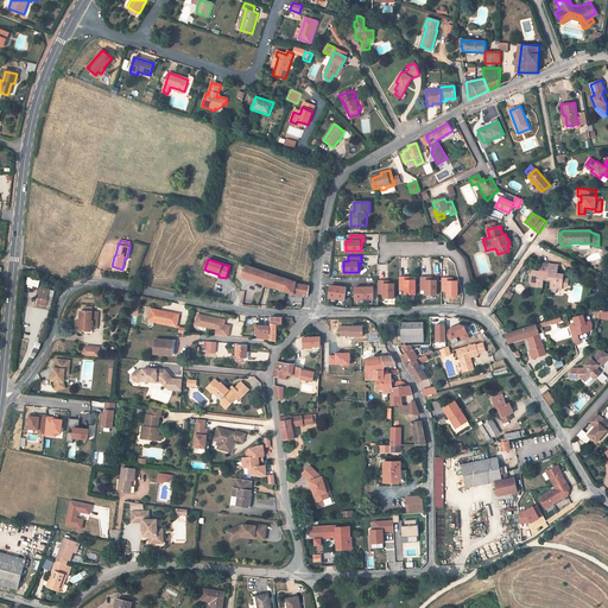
[(556,290),(558,290),(558,287),(562,289),(563,286),(568,286),(568,279),(563,279),(564,274),(557,273),(558,265),(540,264),(539,272),(533,271),(532,285),(537,285),(536,287),(537,287),(540,287),(543,287),(544,280),(552,282),(551,289),(552,289),(556,290)]
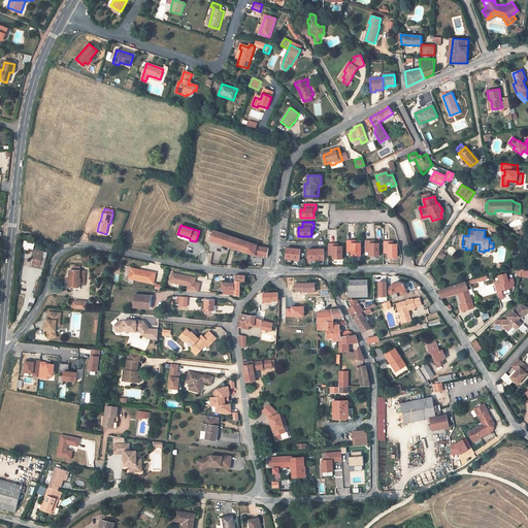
[(267,257),(269,249),(258,246),(257,246),(257,244),(213,230),(210,240),(215,241),(256,256),(256,255),(264,256),(267,257)]
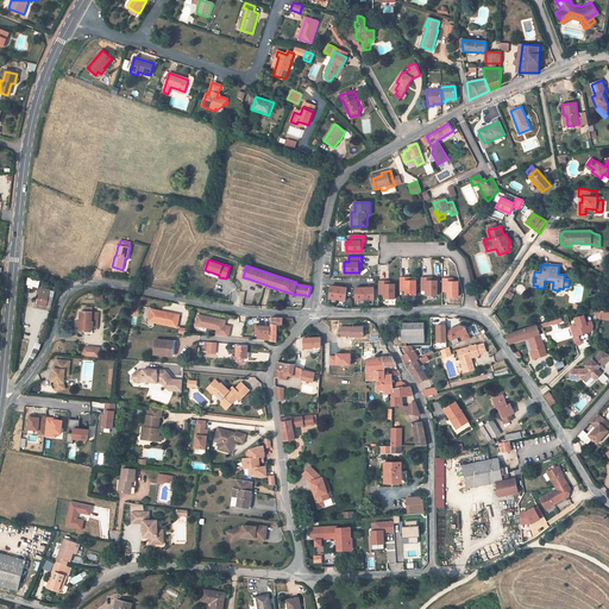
[(407,278),(400,277),(400,292),(406,292),(406,296),(416,296),(416,281),(412,281),(407,281),(407,278)]
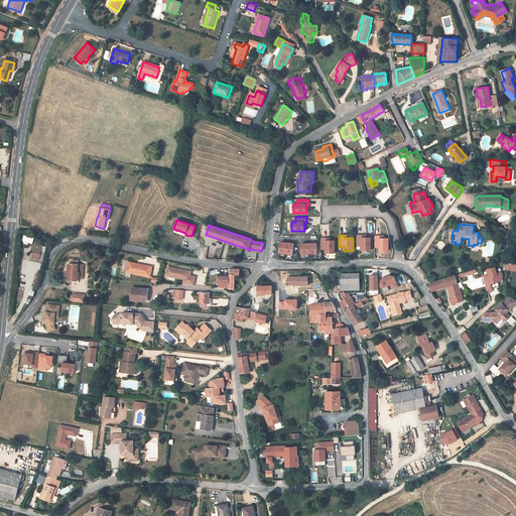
[(363,236),(357,236),(357,247),(362,247),(362,251),(371,251),(371,239),(367,239),(363,239),(363,236)]
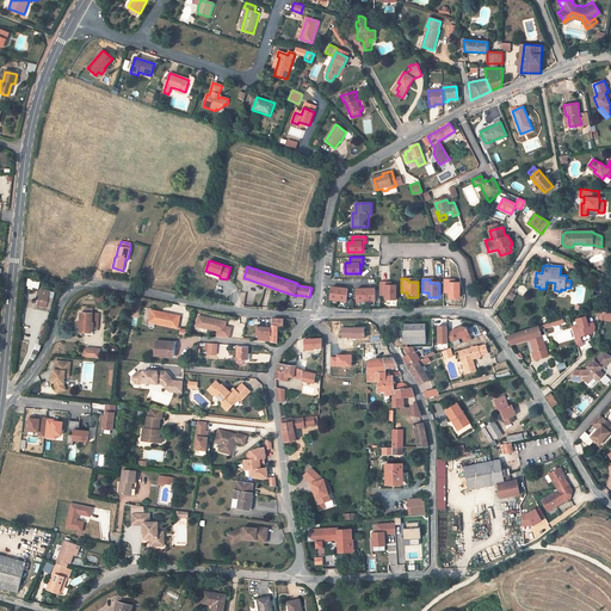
[(387,282),(381,282),(380,295),(386,295),(386,300),(396,300),(396,285),(392,285),(387,285),(387,282)]
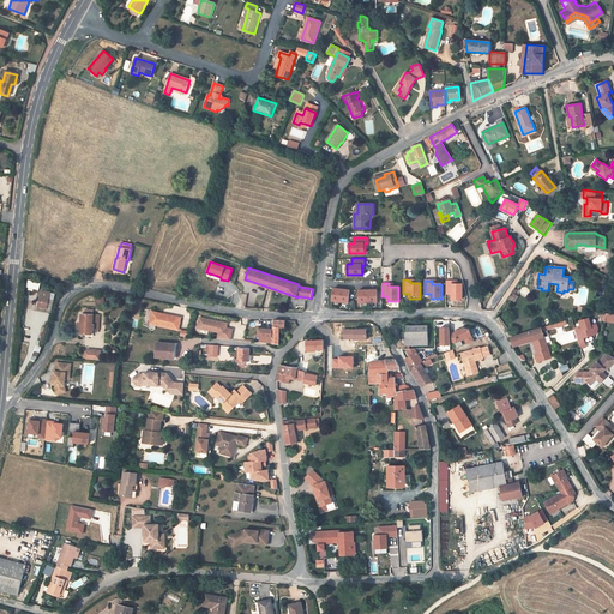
[(452,287),(446,287),(446,300),(452,301),(452,305),(462,305),(462,290),(457,290),(452,290),(452,287)]
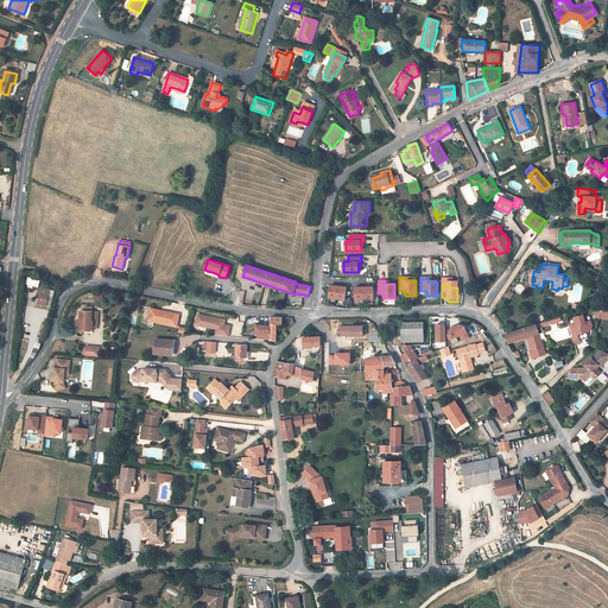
[(329,297),(346,299),(347,287),(330,285),(329,297)]
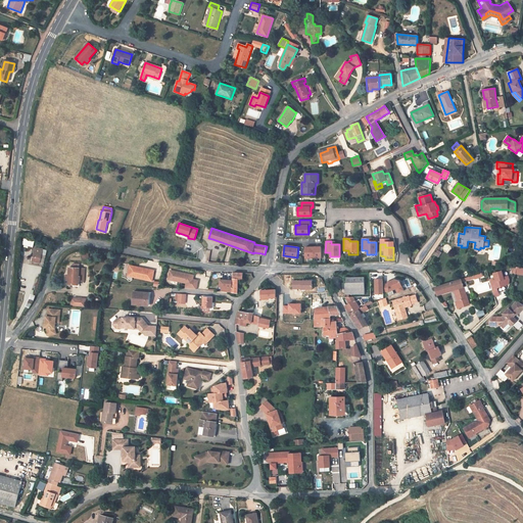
[(35,262),(40,263),(43,249),(36,247),(34,256),(36,257),(35,262)]
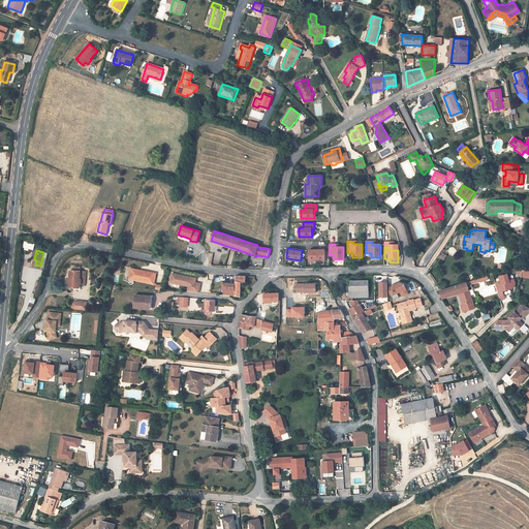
[(309,250),(309,260),(325,260),(325,250),(309,250)]
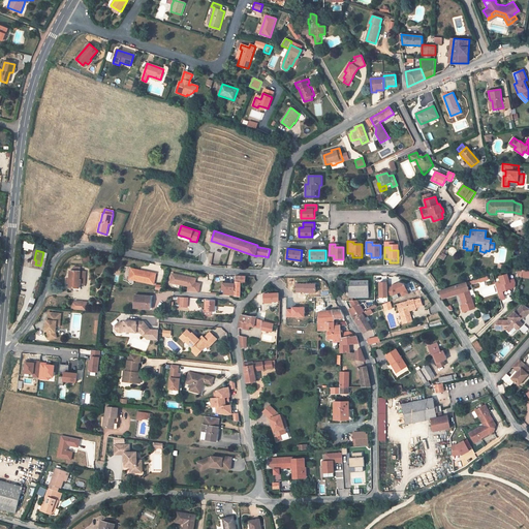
[(131,270),(129,278),(134,279),(134,280),(154,283),(156,273),(143,271),(142,271),(139,271),(141,270),(132,269),(131,270)]
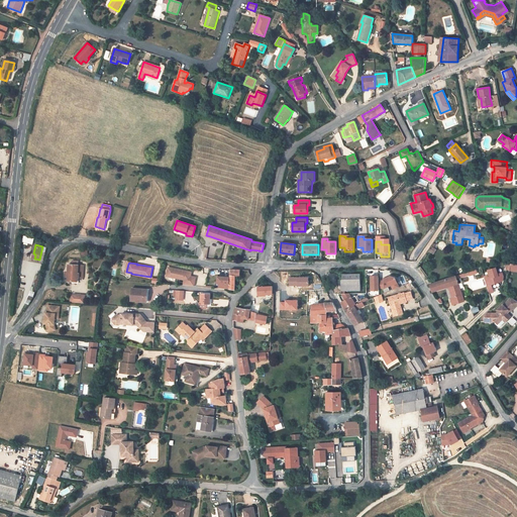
[(68,277),(68,281),(78,282),(78,278),(83,278),(84,266),(68,265),(68,271),(66,271),(66,275),(68,275),(68,277)]
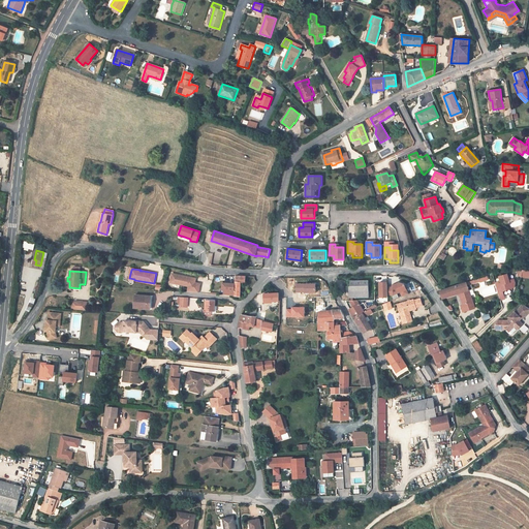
[(175,274),(173,283),(184,285),(184,284),(189,285),(187,291),(187,292),(198,293),(198,292),(200,283),(195,282),(195,278),(185,276),(185,277),(182,276),(175,274)]
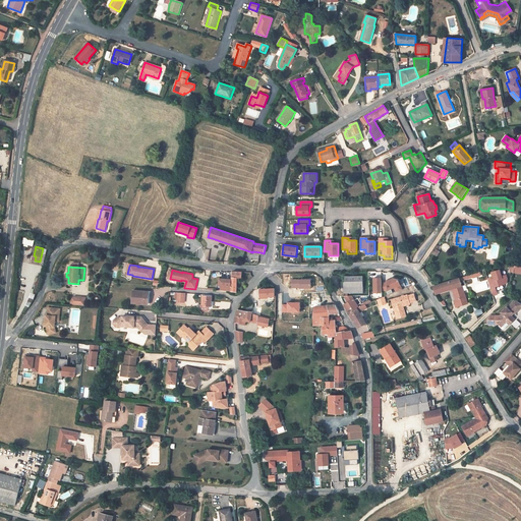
[(493,278),(488,279),(493,296),(498,295),(497,287),(509,285),(506,275),(502,276),(501,270),(491,272),(493,278)]
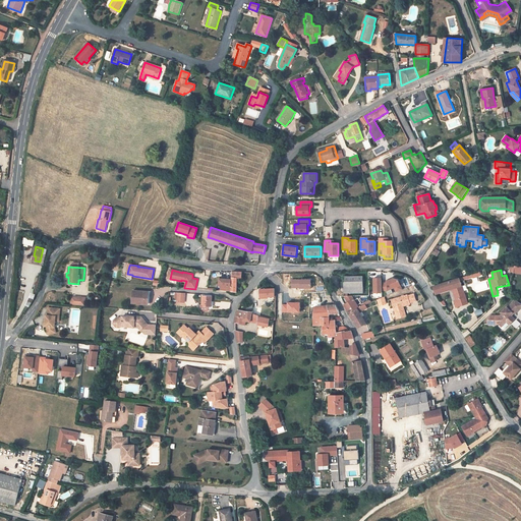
[(241,272),(232,272),(232,280),(231,291),(237,292),(237,278),(241,278),(241,272)]
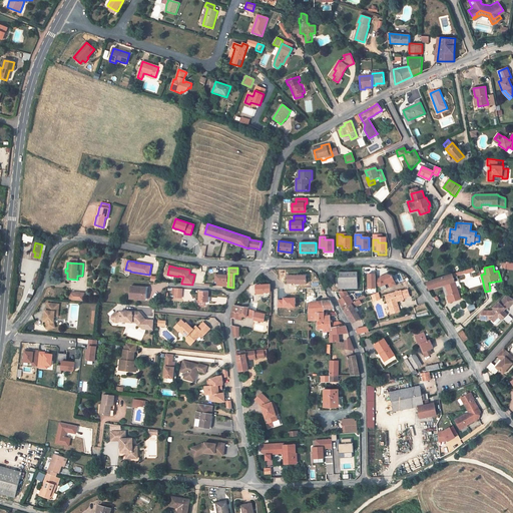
[(453,277),(461,274),(460,272),(427,282),(429,290),(446,285),(449,295),(447,296),(449,303),(460,299),(453,277)]
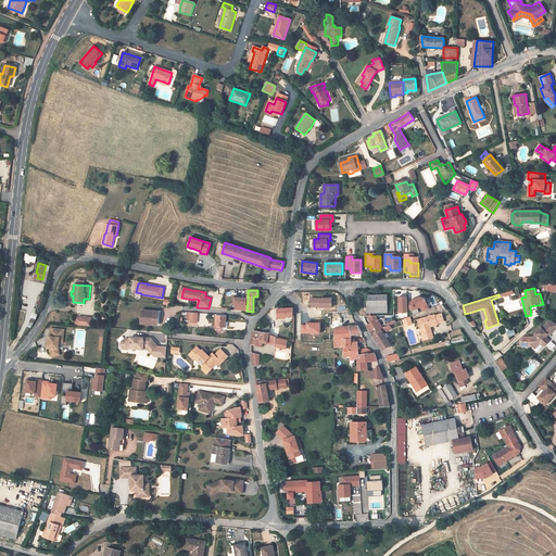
[(367,295),(367,313),(388,313),(388,295),(367,295)]
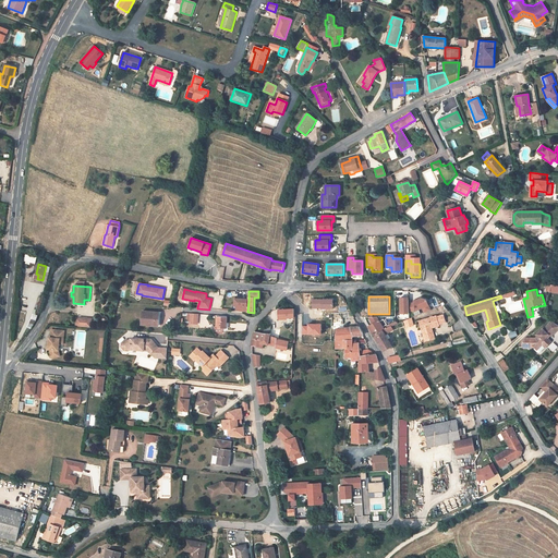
[(238,306),(237,312),(247,312),(249,300),(235,299),(235,305),(238,306)]
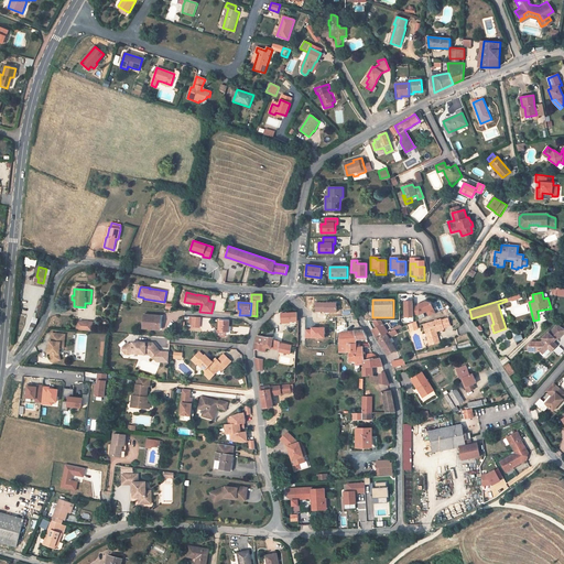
[(419,306),(413,306),(413,314),(419,314),(427,311),(429,316),(435,314),(431,303),(426,302),(419,304),(419,306)]
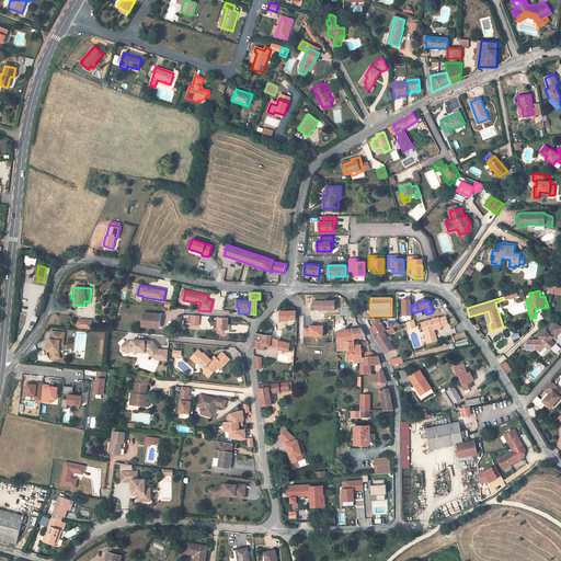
[(312,310),(321,310),(333,310),(333,301),(312,301),(312,310)]
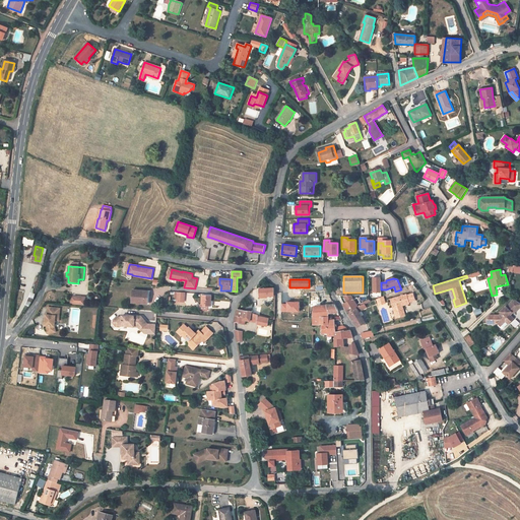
[(274,287),(259,288),(260,297),(274,297),(274,287)]
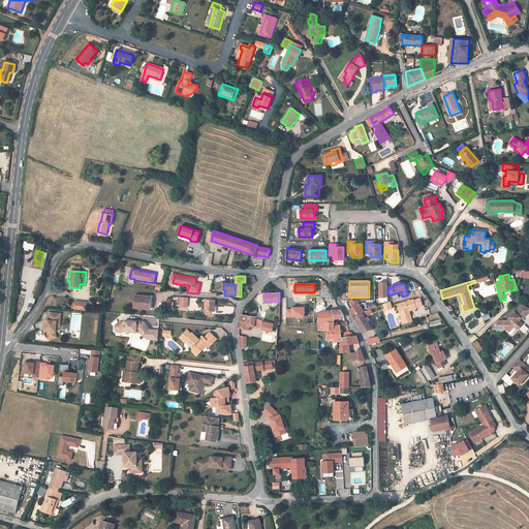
[(134,308),(148,309),(148,302),(149,302),(150,297),(135,294),(134,308)]
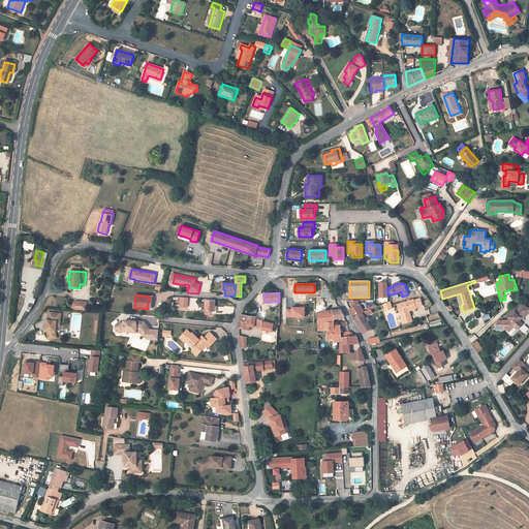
[(34,305),(35,300),(31,299),(29,304),(27,310),(30,311),(34,305)]
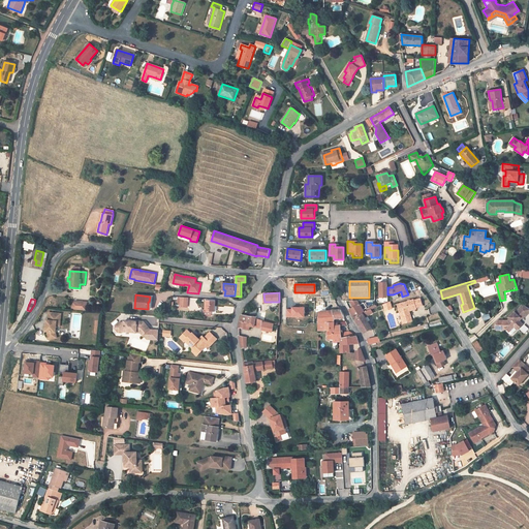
[(421,299),(414,300),(416,307),(423,305),(421,299)]
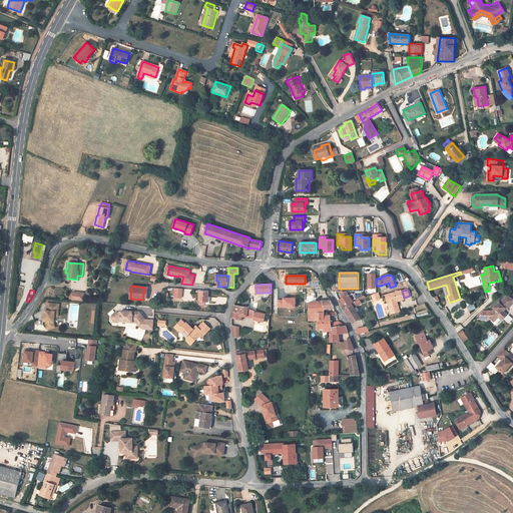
[(404,300),(404,298),(402,291),(386,295),(391,314),(400,312),(398,304),(397,304),(396,302),(404,300)]
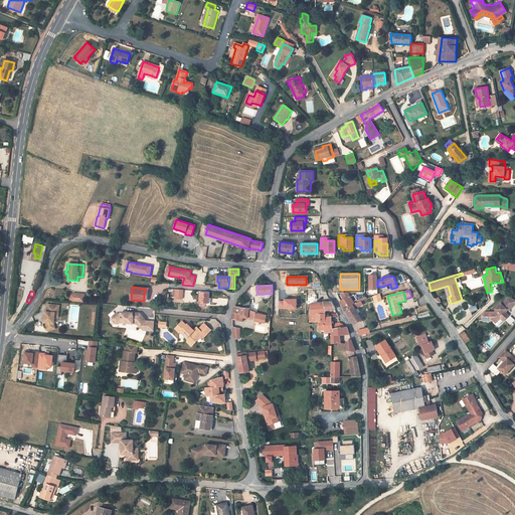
[(69,293),(68,301),(82,303),(83,295),(69,293)]
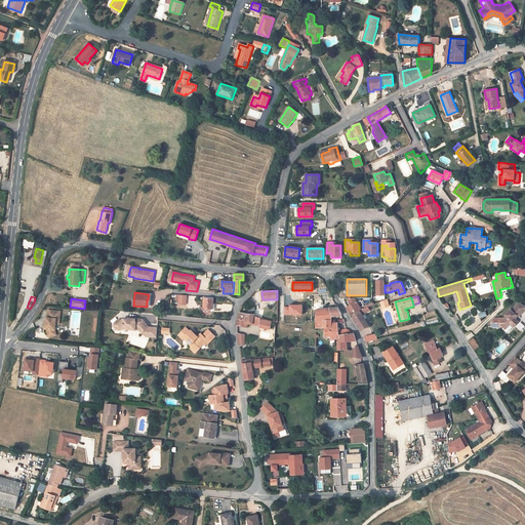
[(213,298),(204,298),(204,307),(203,307),(203,311),(210,311),(210,307),(213,307),(213,298)]
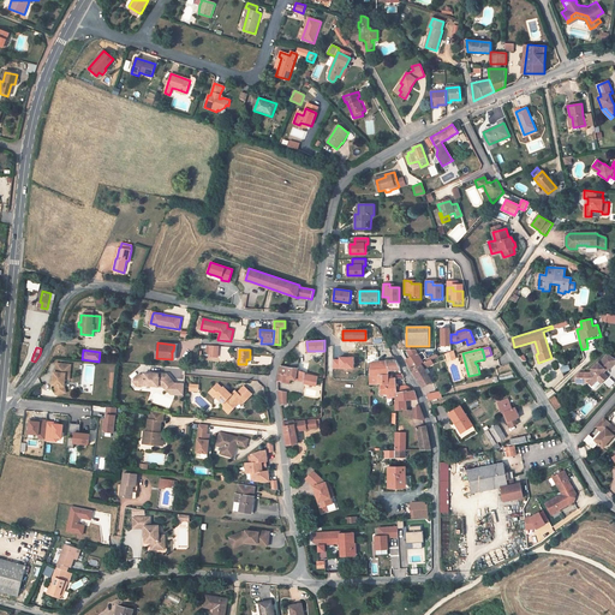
[(453,351),(446,353),(448,360),(455,358),(453,351)]
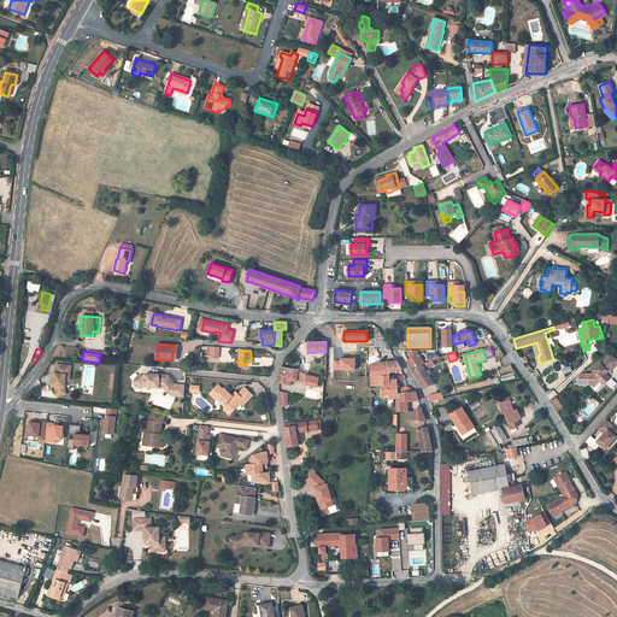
[(407,362),(412,370),(422,365),(424,364),(423,362),(418,354),(407,362)]
